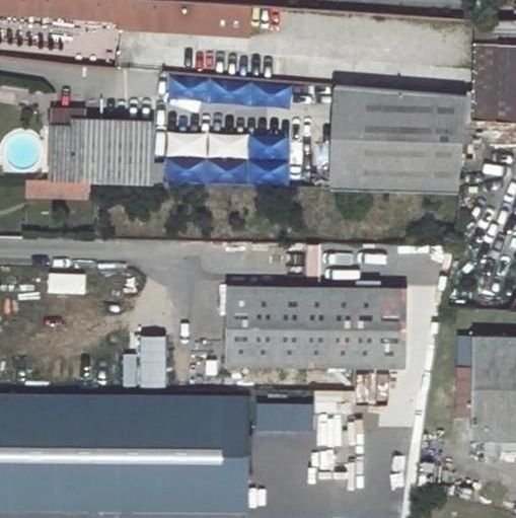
[(243,37),(244,5),(167,0),(0,0),(0,12),(117,20),(116,27),(243,37)]
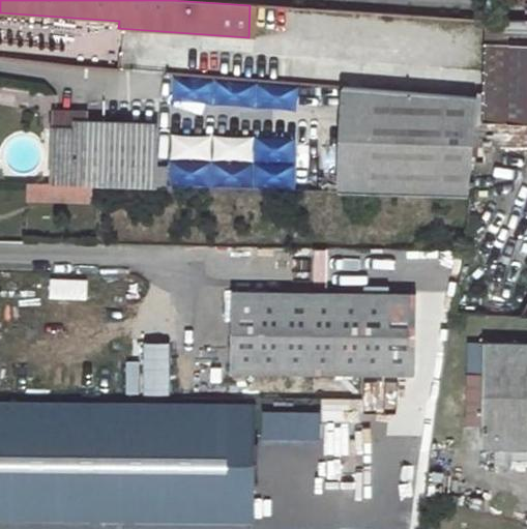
[(476,97),(472,147),(526,148),(526,20),(484,20),(481,97),(476,97)]
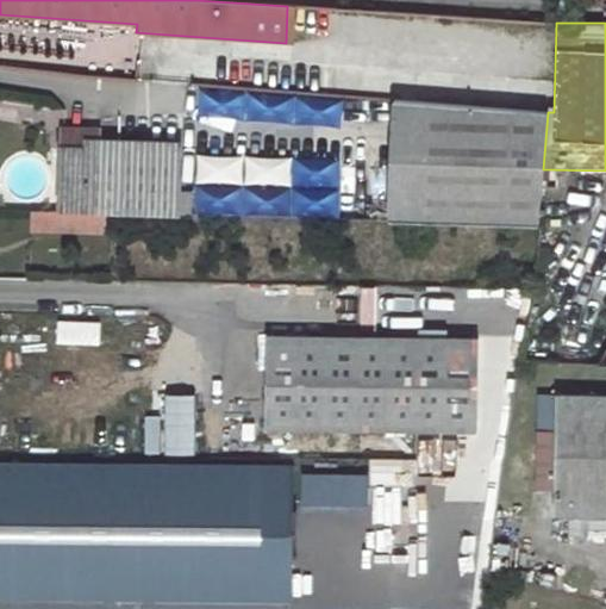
[(394,100),(389,223),(538,228),(543,169),(548,112),(394,100)]
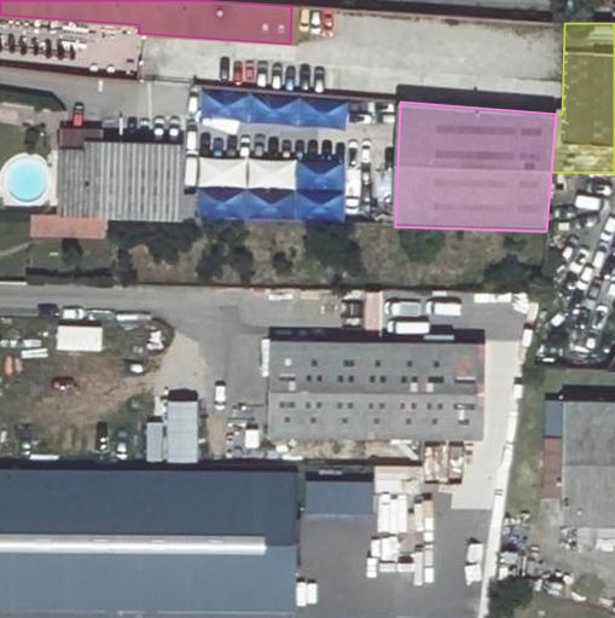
[(59,133),(56,214),(104,217),(177,219),(178,145),(88,143),(88,134),(59,133)]
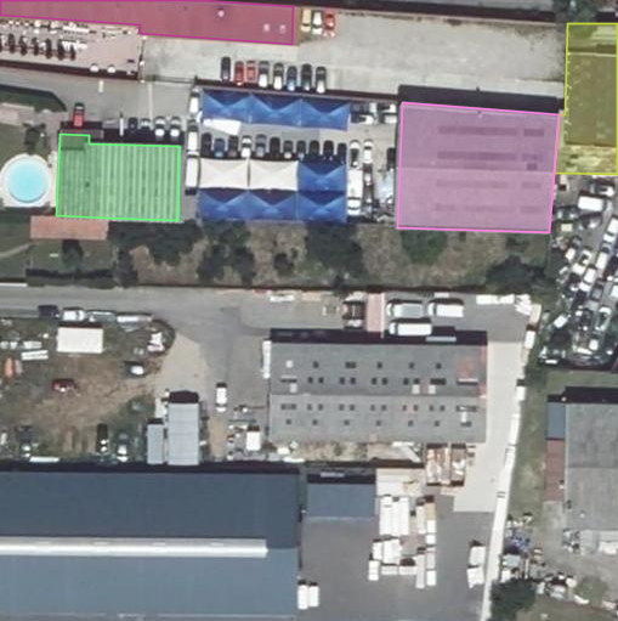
[(28,215),(27,236),(103,238),(105,218),(56,215),(28,215)]
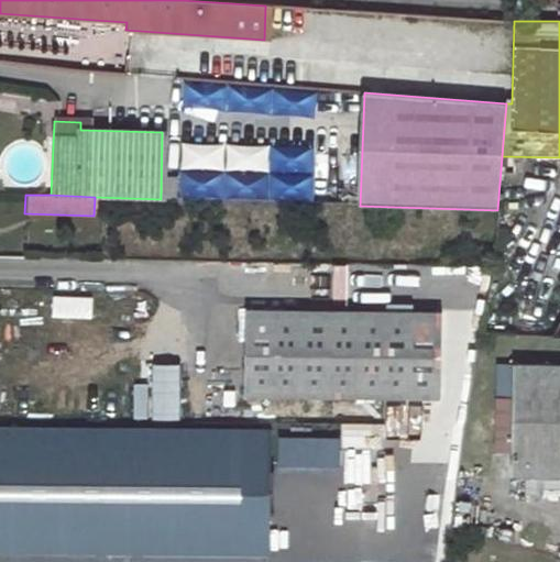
[(246,311),(244,396),(439,399),(440,315),(246,311)]
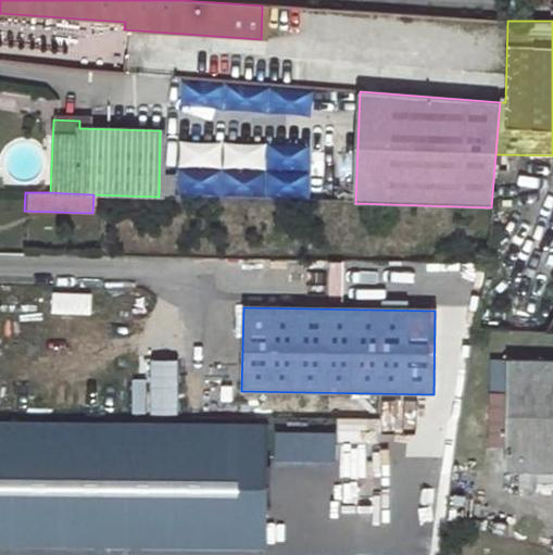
[(552,362),(505,361),(503,470),(552,470),(552,362)]
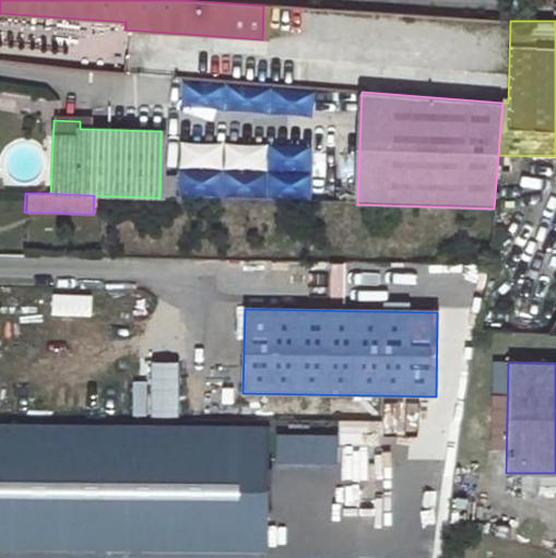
[(0,547),(264,550),(265,523),(310,524),(311,456),(265,455),(267,429),(0,425),(0,547)]
